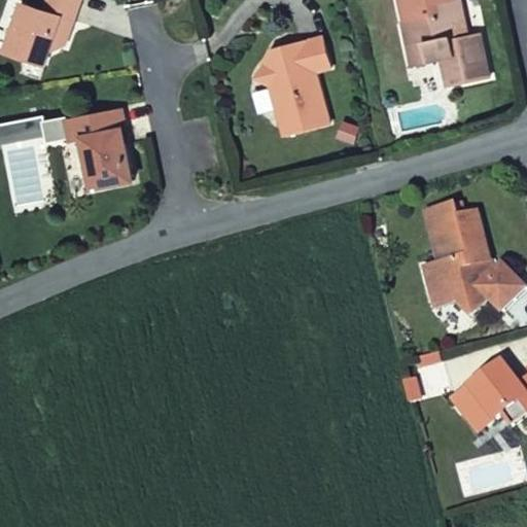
[(69,45),(81,0),(53,0),(49,13),(29,7),(22,33),(32,36),(26,57),(54,64),(60,43),(69,45)]
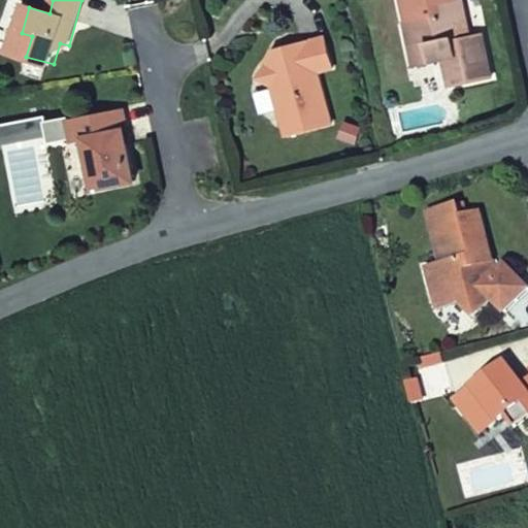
[(443,84),(483,75),(474,35),(463,37),(459,38),(454,19),(460,18),(456,0),(453,0),(435,4),(438,14),(405,22),(413,57),(426,55),(427,61),(437,59),(443,84)]
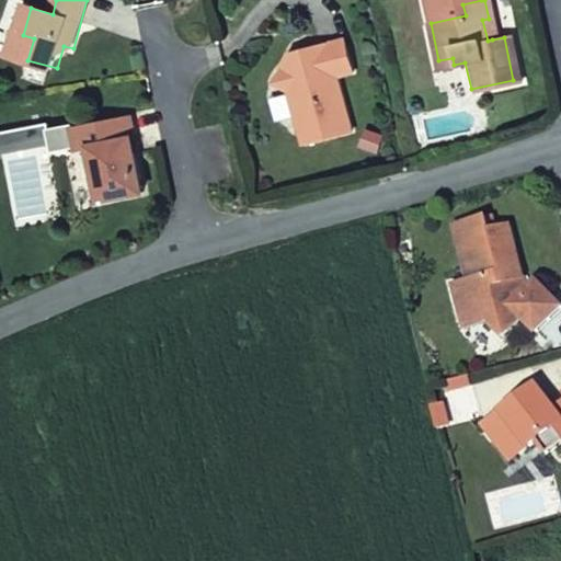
[(492,39),(489,19),(482,20),(488,41),(492,39)]
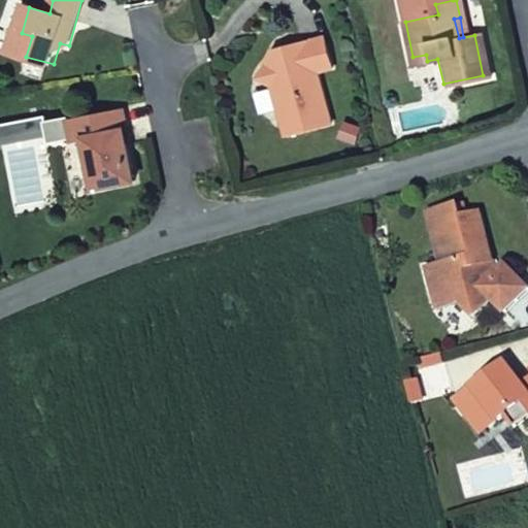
[(22,33),(15,55),(26,57),(32,36),(22,33)]
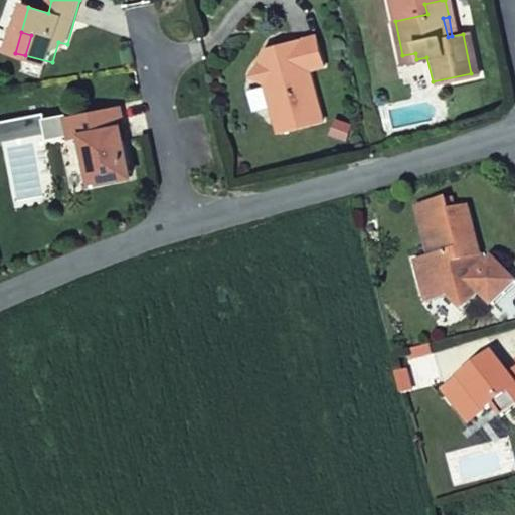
[(268,80),(280,131),(324,120),(310,68),(323,64),(316,36),(295,42),(297,50),(282,54),(270,47),(255,75),(268,80)]
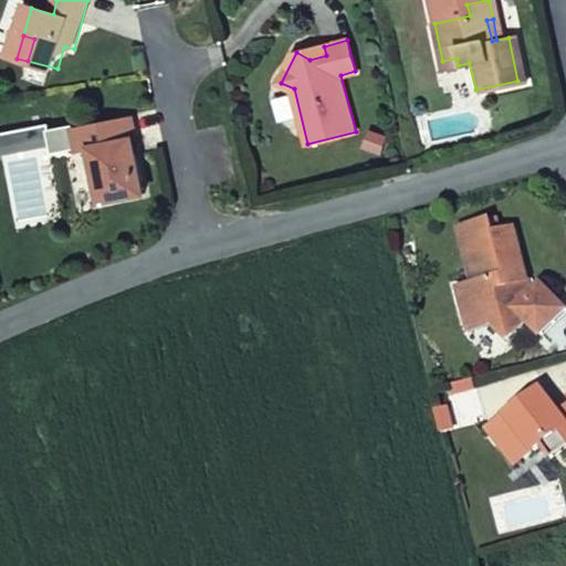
[(326,55),(324,46),(296,52),(310,60),(326,55)]
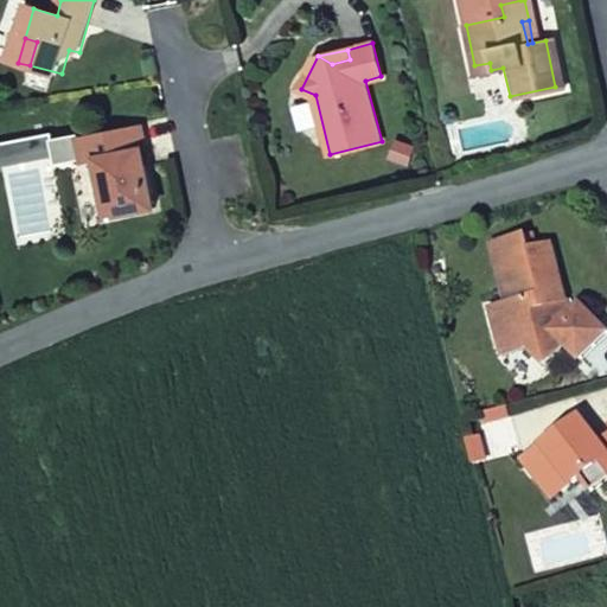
[(474,65),(475,74),(491,70),(490,63),(474,65)]
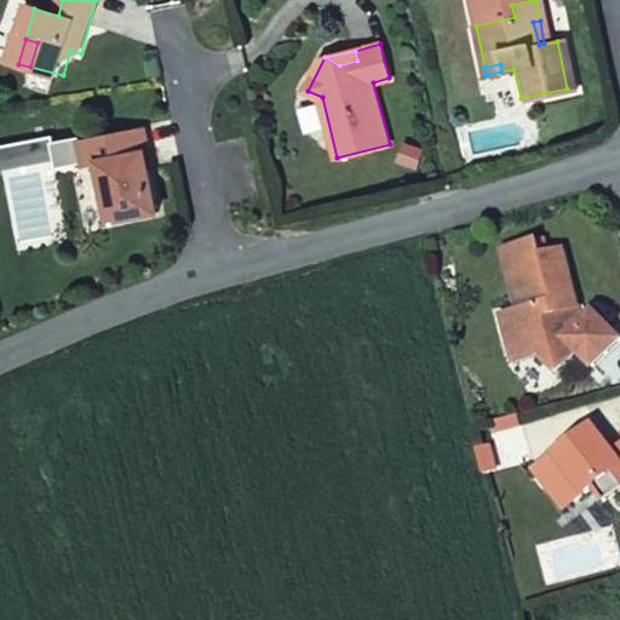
[(144,130),(86,142),(91,165),(105,162),(116,220),(160,212),(144,130)]
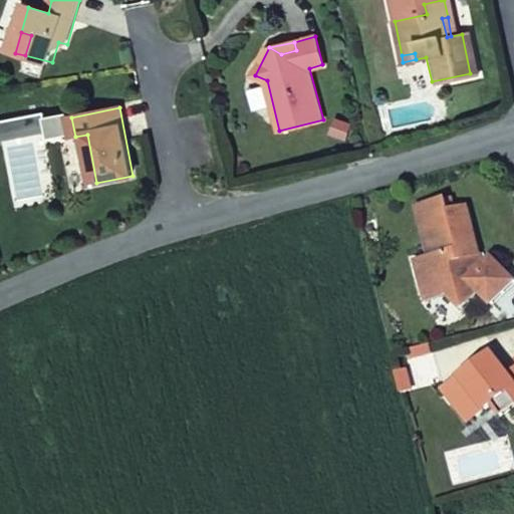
[(473,286),(480,293),(493,305),(513,284),(513,278),(492,258),(483,266),(466,209),(450,214),(446,202),(417,206),(423,244),(428,243),(431,256),(425,256),(412,262),(423,287),(424,290),(439,284),(448,294),(463,309),(475,298),(468,291),(473,286)]
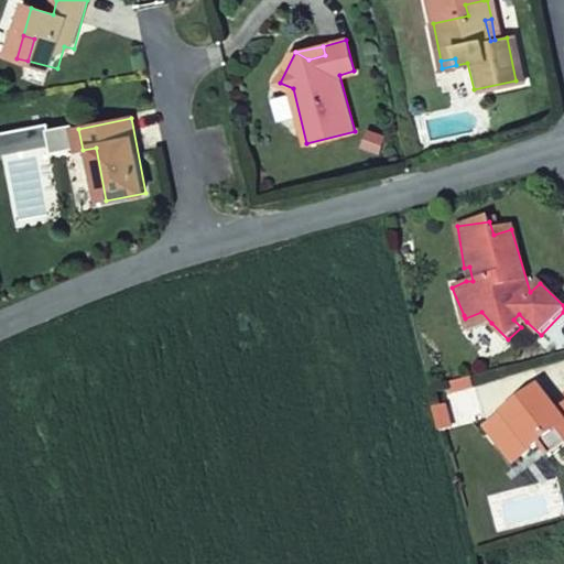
[(469,267),(464,268),(466,281),(473,281),(469,267)]
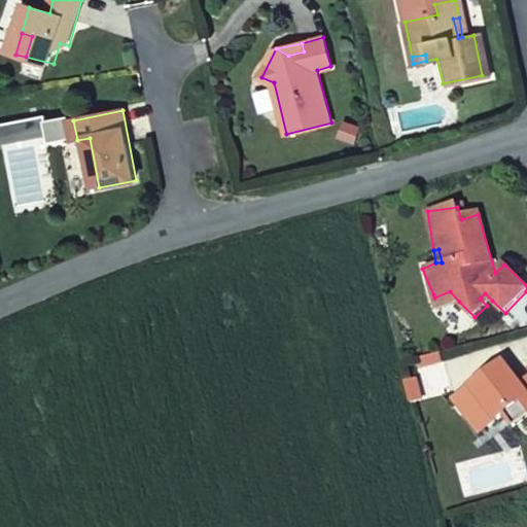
[(440,309),(459,302),(450,291),(434,297),(440,309)]
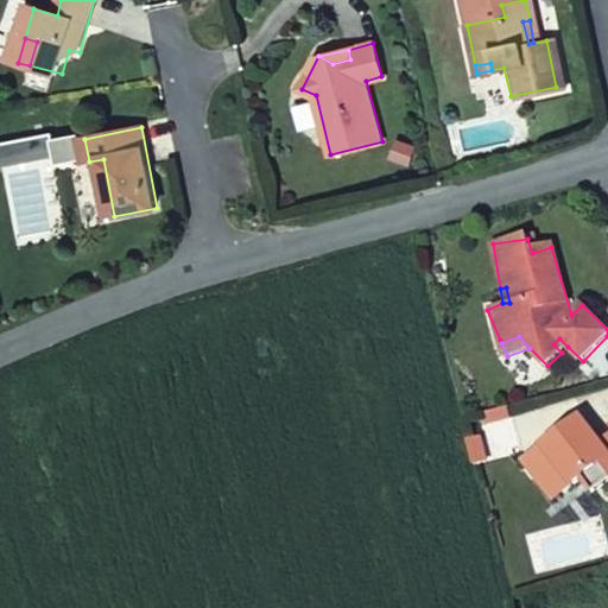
[(562,353),(568,347),(559,339),(553,344),(562,353)]
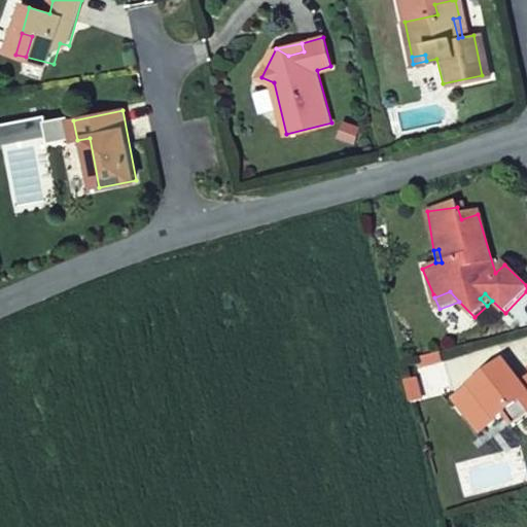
[(440,355),(421,360),(422,367),(442,361),(440,355)]
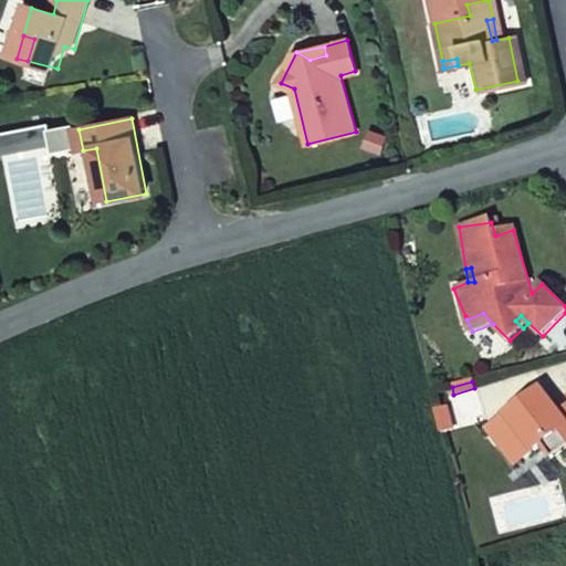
[(565,407),(561,412),(544,389),(509,416),(535,451),(544,443),(558,431),(565,442),(565,407)]
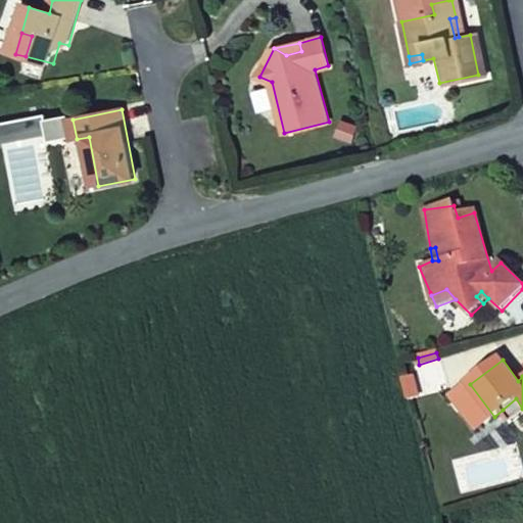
[(416,375),(405,379),(410,398),(420,395),(416,375)]
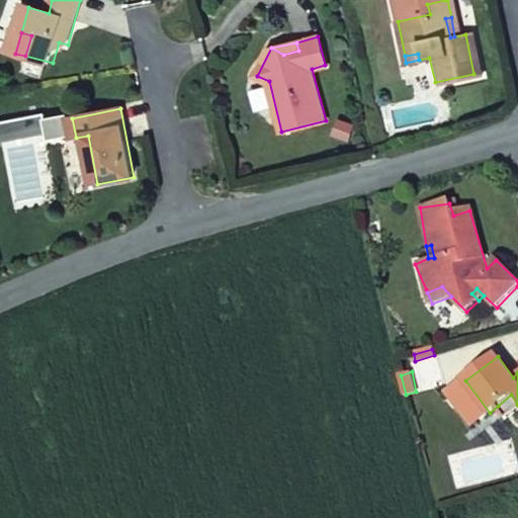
[(460,384),(485,417),(490,413),(465,380),(460,384)]
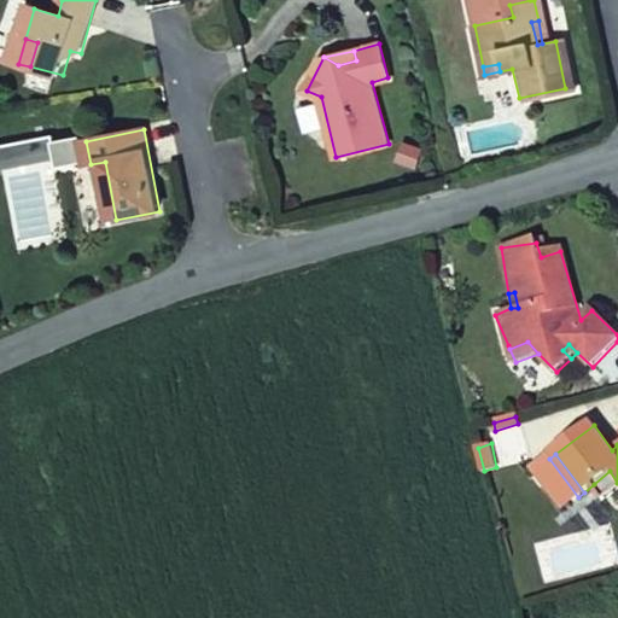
[(607,500),(617,491),(617,483),(610,471),(594,484),(607,500)]
